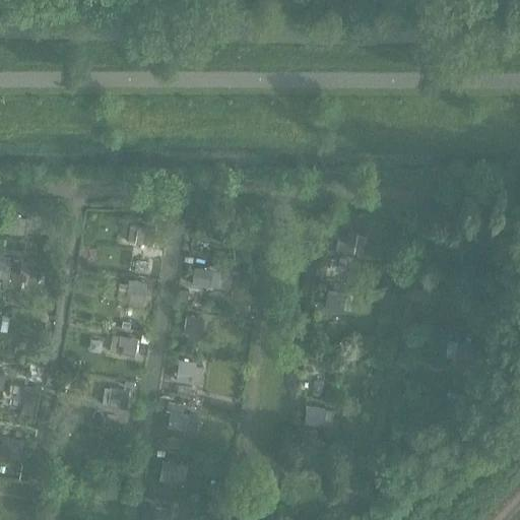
[(0,232),(16,235),(19,216),(0,213),(0,214),(0,232)]
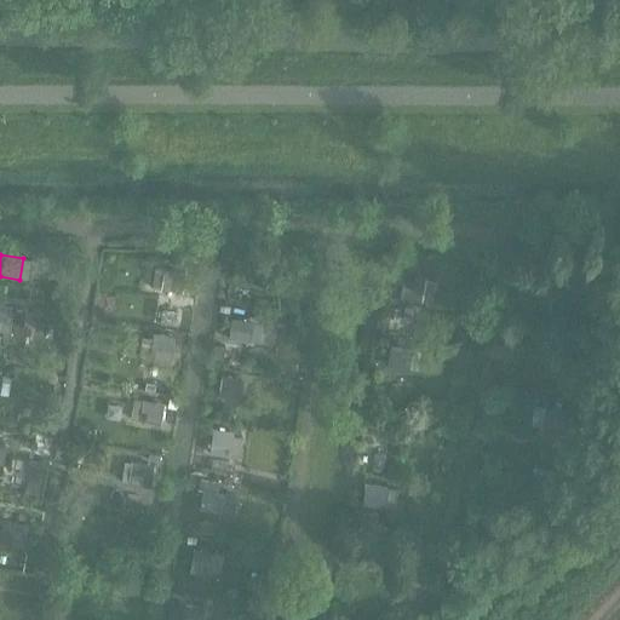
[(182,292),(185,271),(165,269),(161,288),(182,292)]
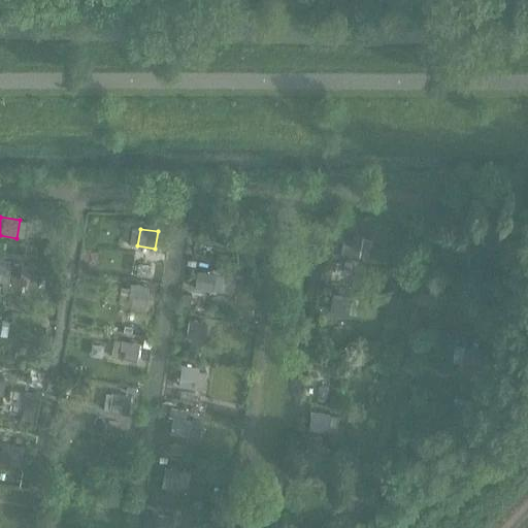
[(345,234),(342,252),(359,255),(362,237),(345,234)]
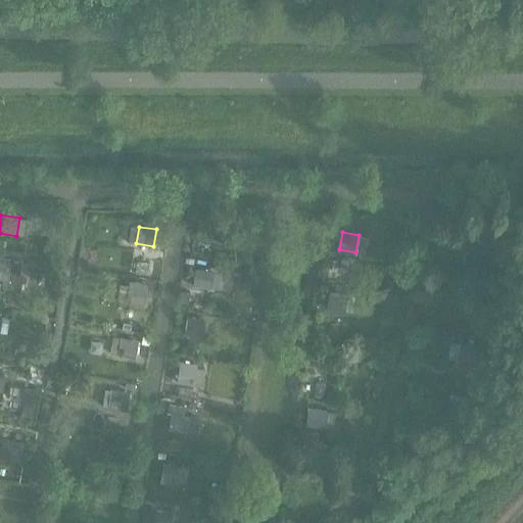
[(0,279),(9,281),(12,263),(0,260),(0,279)]
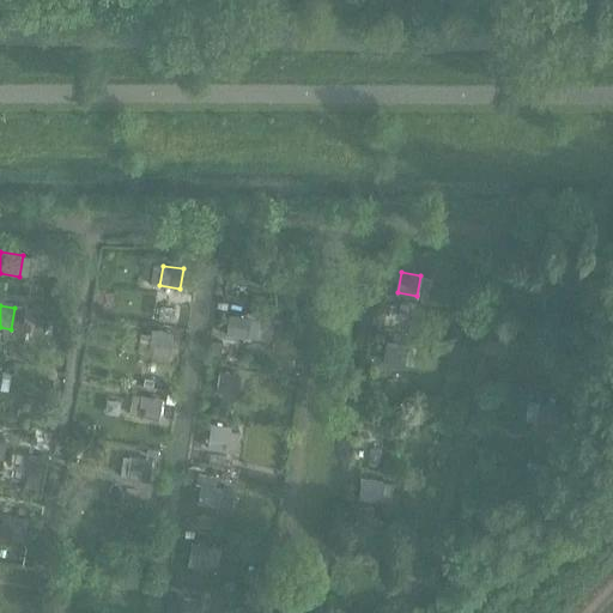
[(247,339),(250,319),(229,315),(225,335),(247,339)]
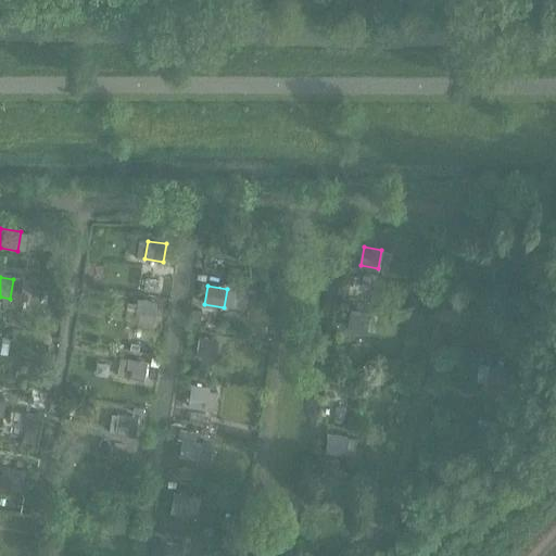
[(153,325),(156,302),(138,299),(134,321),(153,325)]
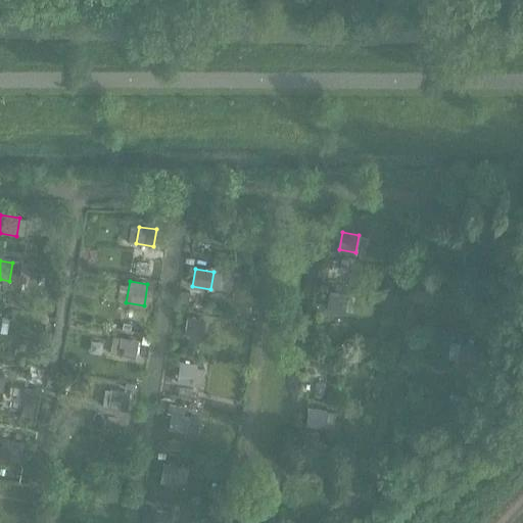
[(346,316),(350,293),(332,290),(328,313),(346,316)]
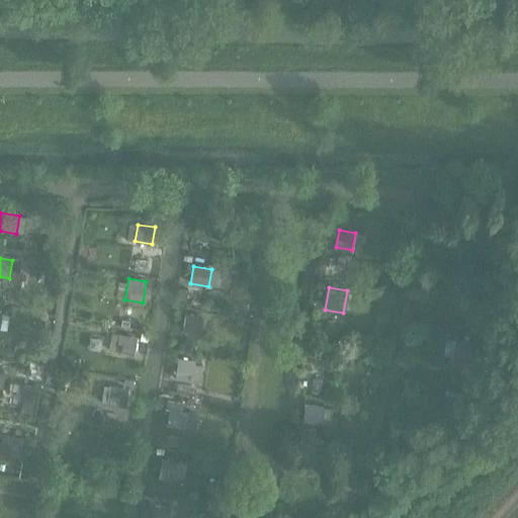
[(185,314),(182,332),(199,335),(202,317),(185,314)]
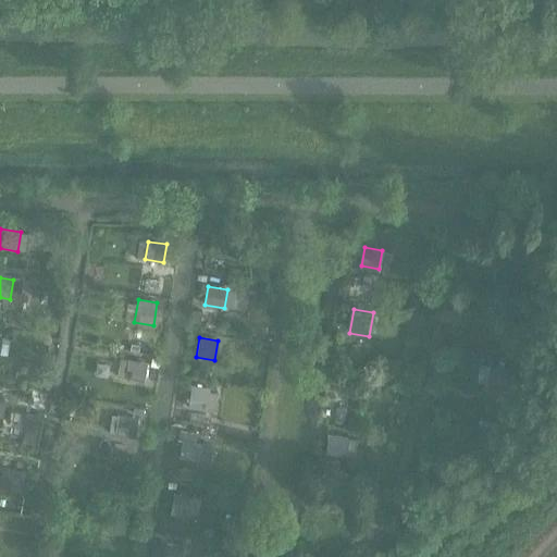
[(144,380),(147,362),(128,359),(125,378),(144,380)]
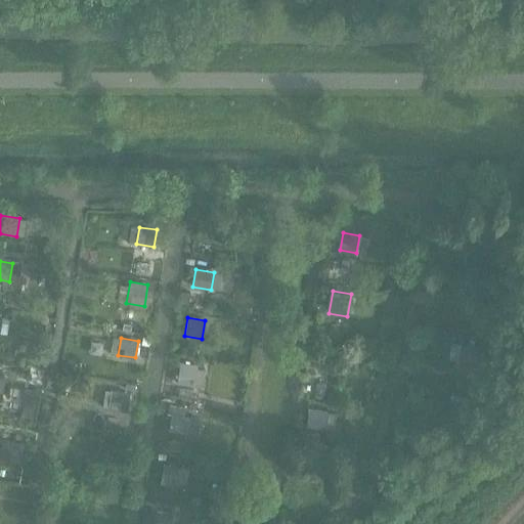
[(341,372),(344,353),(322,350),(319,367),(341,372)]
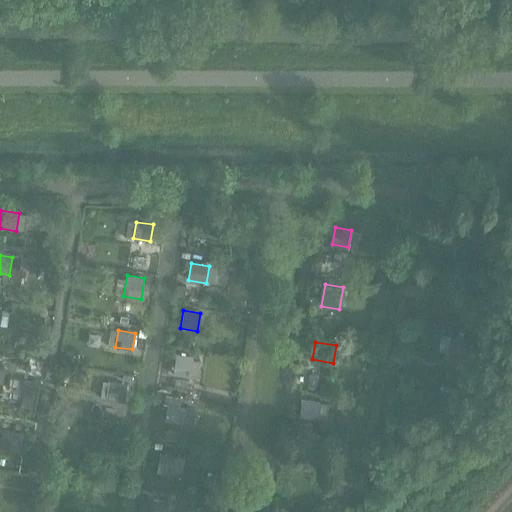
[(190,376),(193,357),(175,354),(172,374),(190,376)]
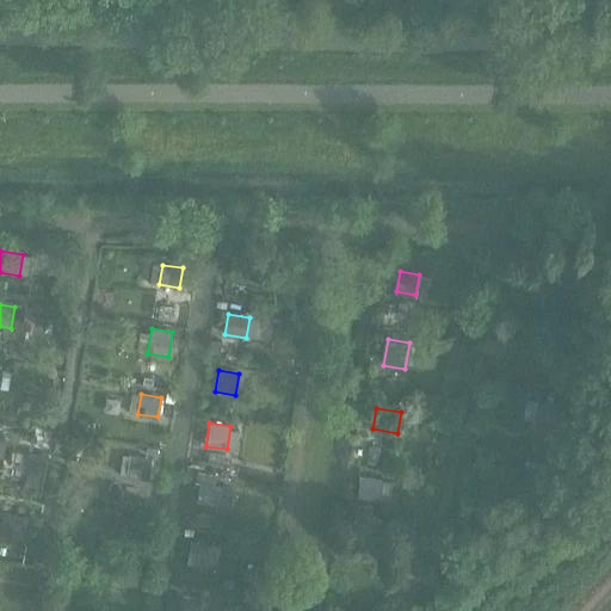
[(131,455),(128,475),(148,479),(150,458),(131,455)]
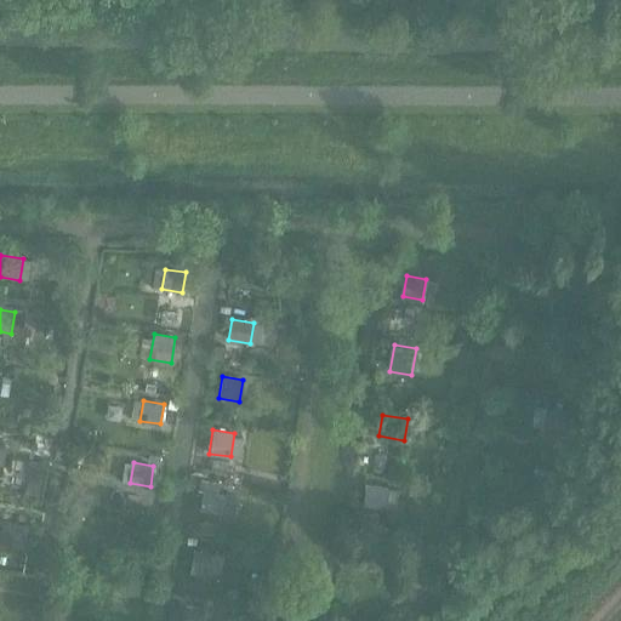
[(388,511),(392,486),(369,483),(364,507),(388,511)]
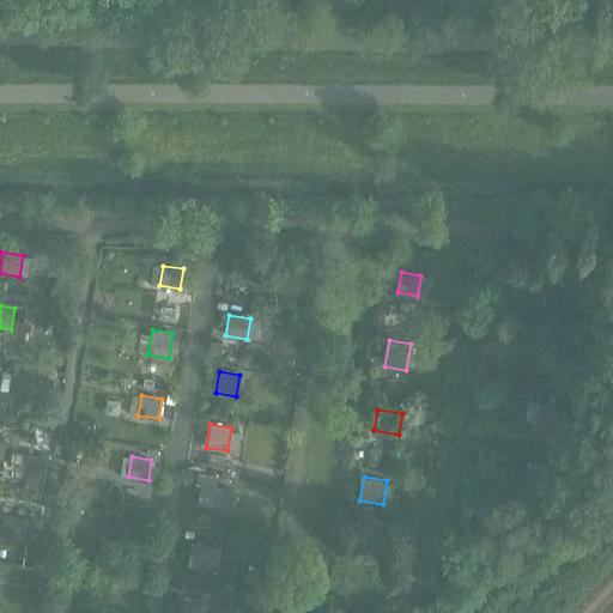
[(219,509),(223,487),(200,484),(198,505),(219,509)]
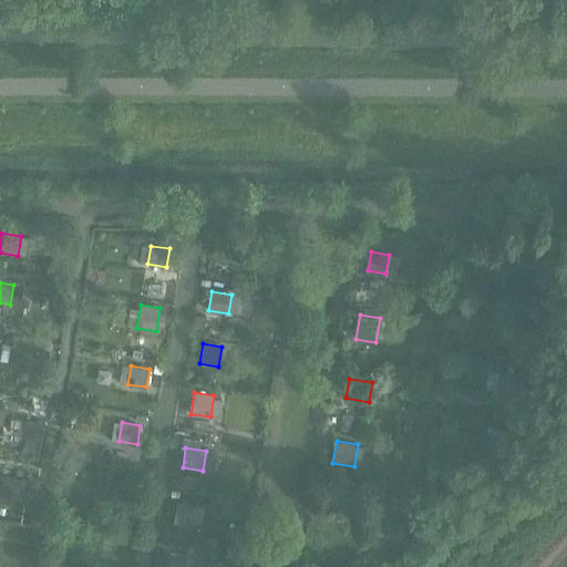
[(193,528),(197,503),(177,501),(173,525),(193,528)]
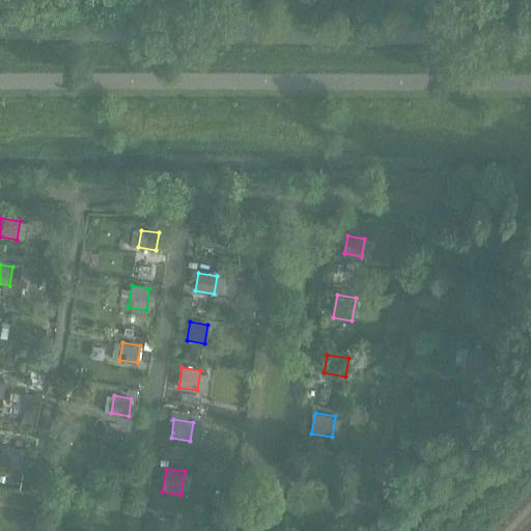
[(158,516),(155,530),(173,530),(175,520),(158,516)]
